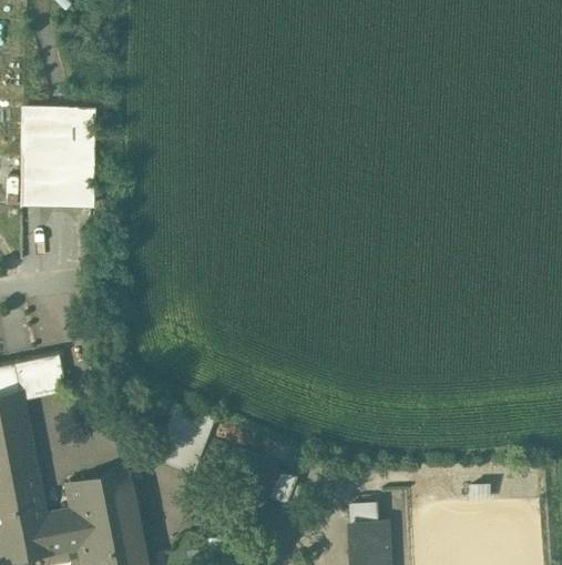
[(20,205),(94,207),(95,107),(21,106),(20,205)]
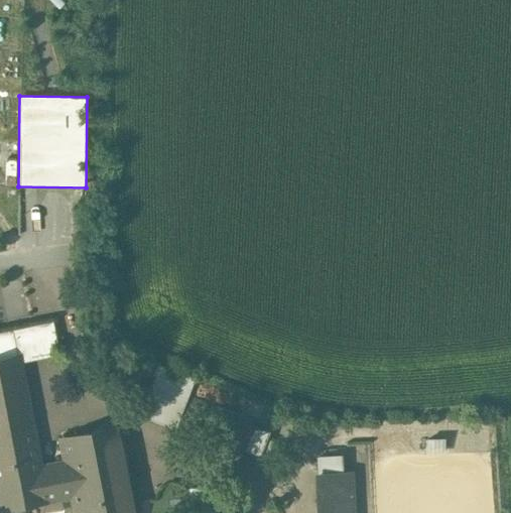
[(49,332),(19,338),(0,341),(0,363),(12,361),(14,372),(55,363),(49,332)]
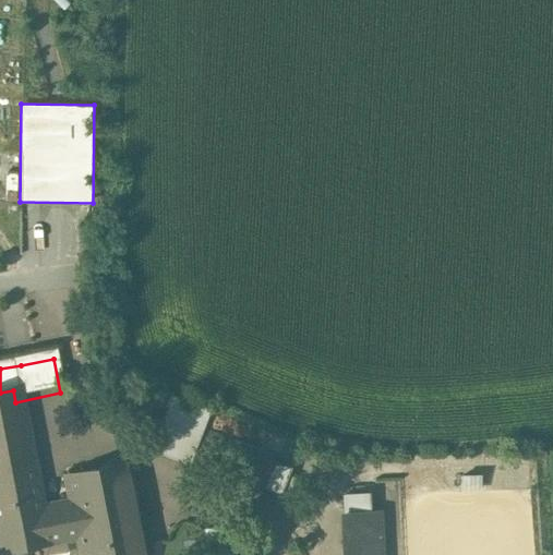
[(13,390),(0,393),(0,553),(44,545),(44,544),(38,518),(68,513),(61,480),(61,479),(58,465),(28,470),(15,402),(13,390)]
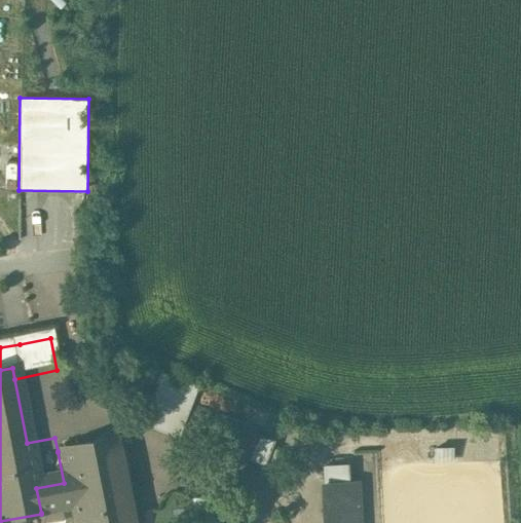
[(254,434),(150,393),(138,426),(242,467),(254,434)]
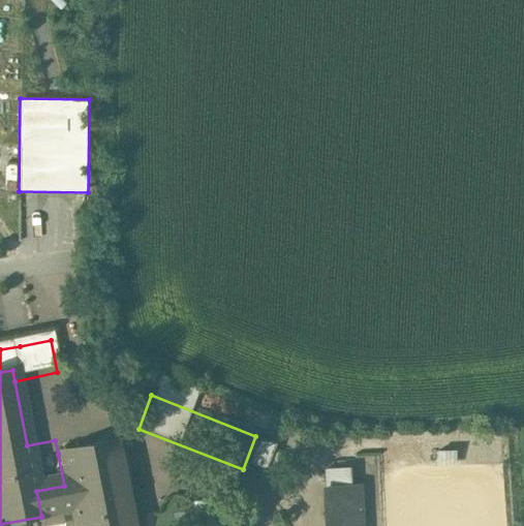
[(116,441),(58,455),(64,486),(69,509),(126,498),(116,441)]
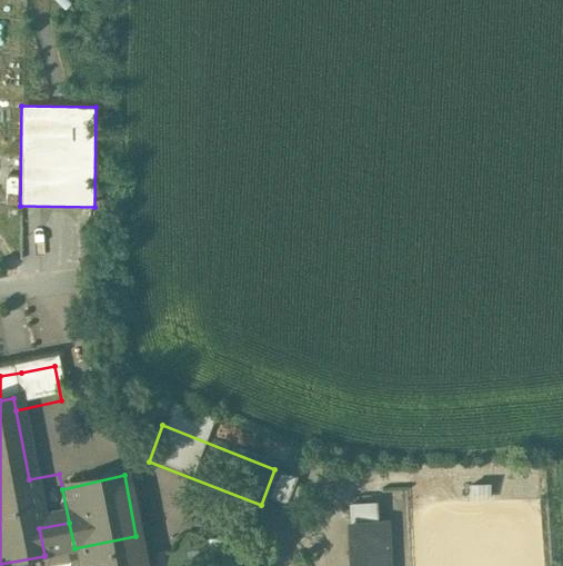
[(275,475),(274,499),(289,500),(290,476),(275,475)]
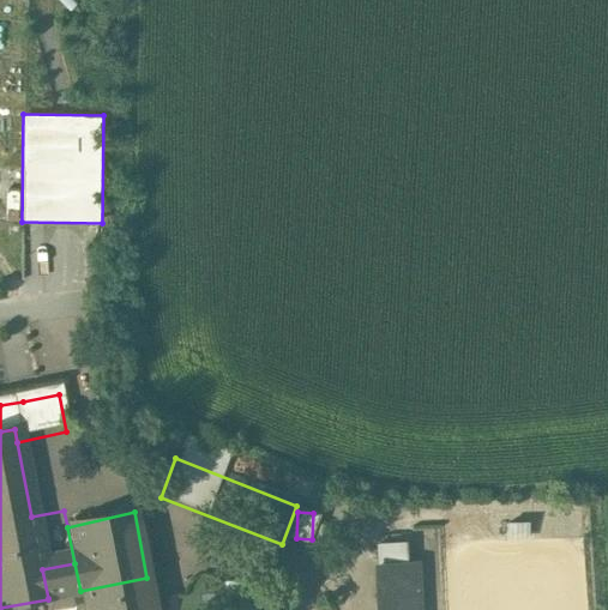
[(519,525),(503,526),(504,542),(521,542),(519,525)]
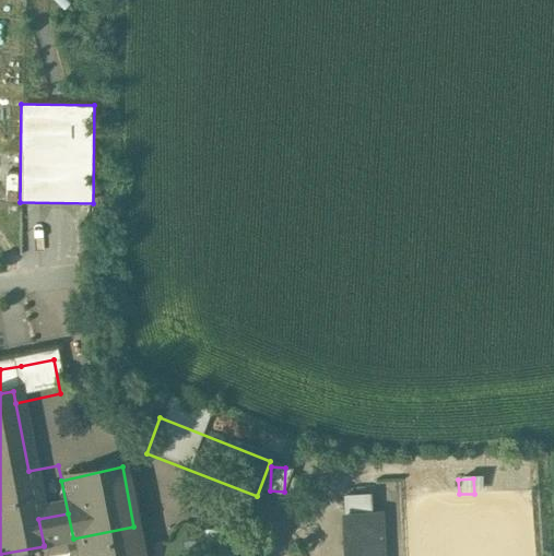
[(68,513),(38,519),(44,545),(72,539),(73,539),(68,513)]
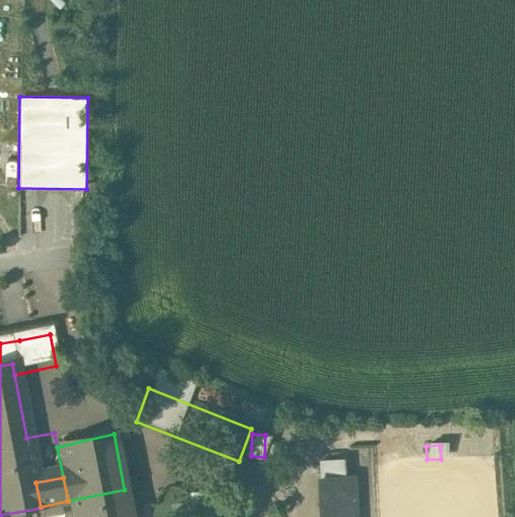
[(350,516),(349,479),(315,481),(316,516),(350,516)]
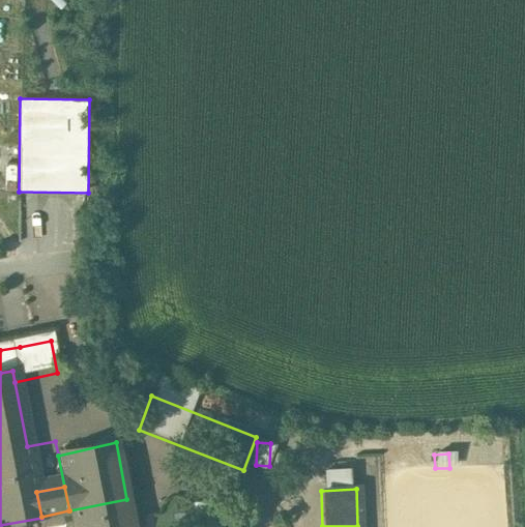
[(69,510),(68,510),(71,526),(132,526),(126,499),(69,510)]
